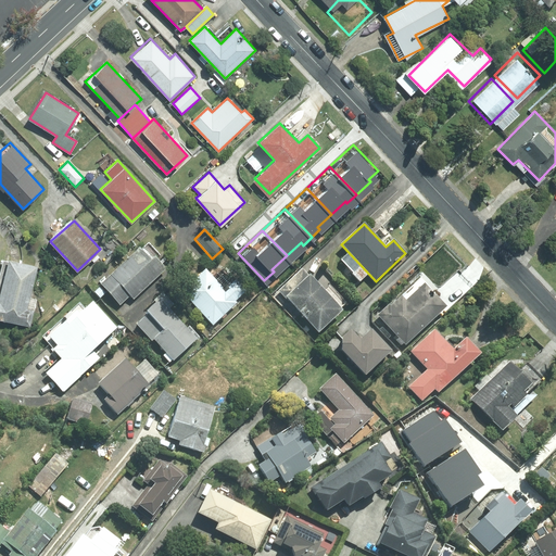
[(100,286),(119,306),(130,297),(134,300),(165,269),(154,257),(151,261),(139,249),(100,286)]
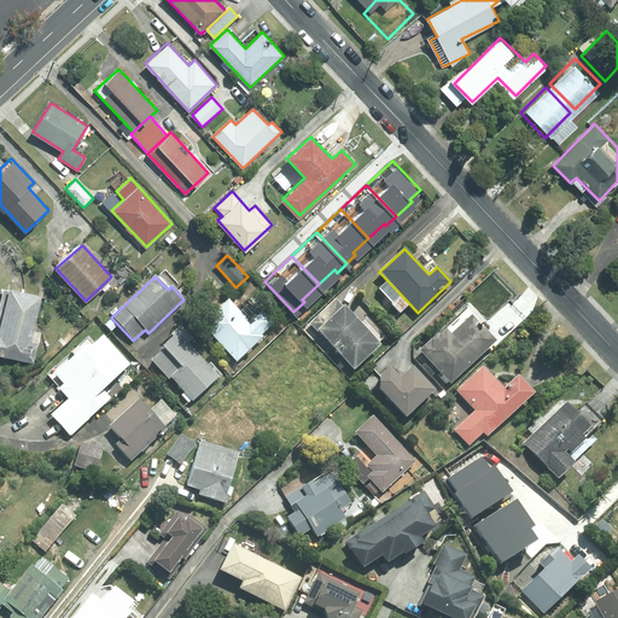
[(41,296),(4,287),(0,303),(0,353),(34,362),(41,332),(31,330),(41,296)]
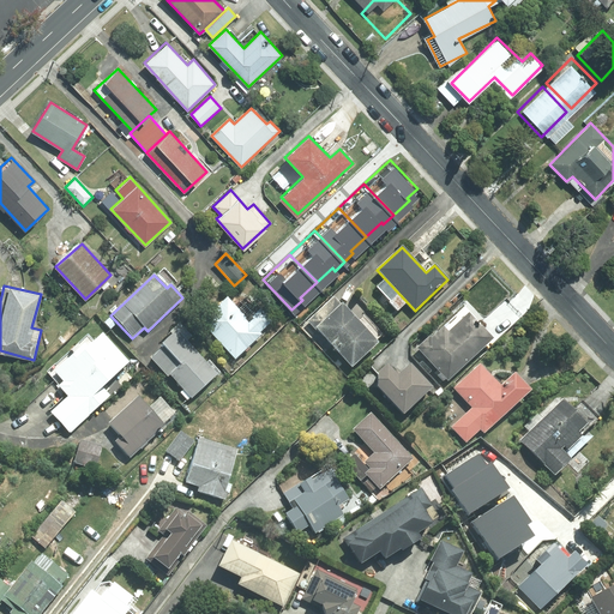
[(308,321),(351,367),(378,343),(335,298),(308,321)]
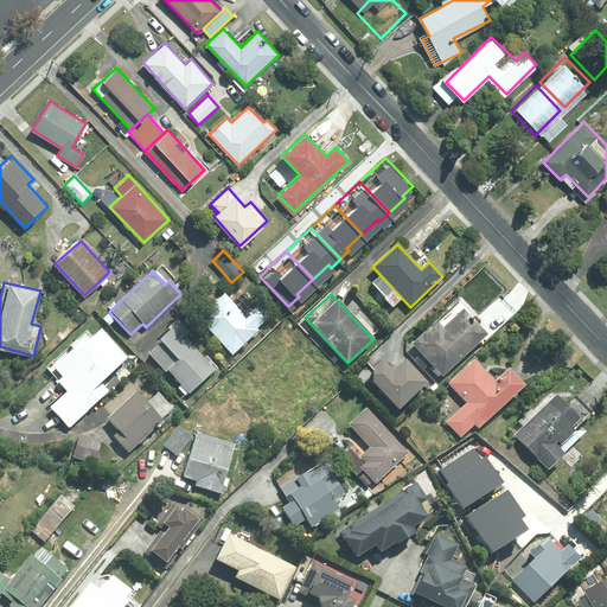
[(224,295),(198,319),(231,355),(269,320),(257,308),(246,319),(224,295)]
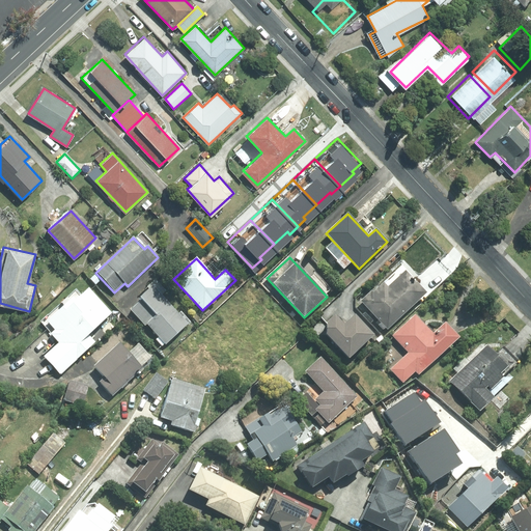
[(371,291),(360,302),(387,330),(425,294),(404,272),(387,288),(383,283),(372,292),(371,291)]
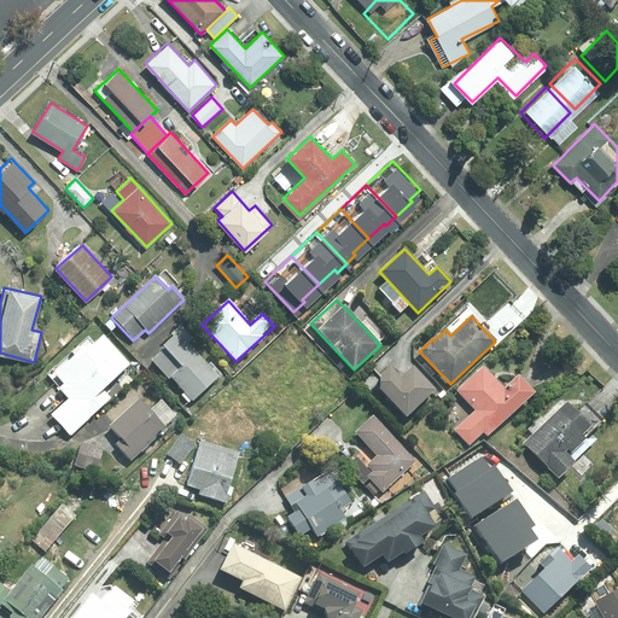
[(172,378),(192,400),(216,378),(176,334),(163,347),(165,349),(152,361),(169,379),(172,378)]
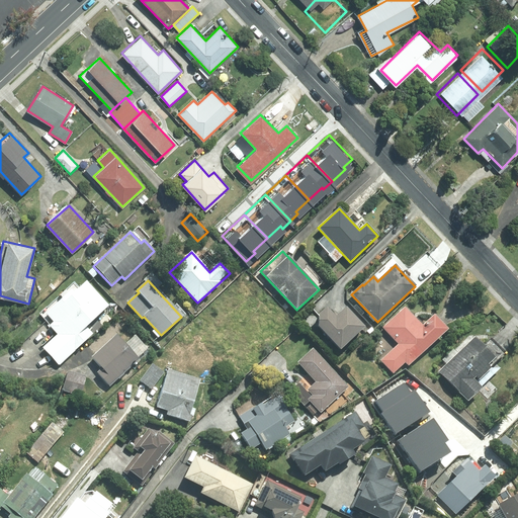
[(107,306),(86,282),(73,293),(71,291),(46,315),(53,323),(50,326),(58,336),(44,348),(59,365),(91,336),(84,327),(107,306)]
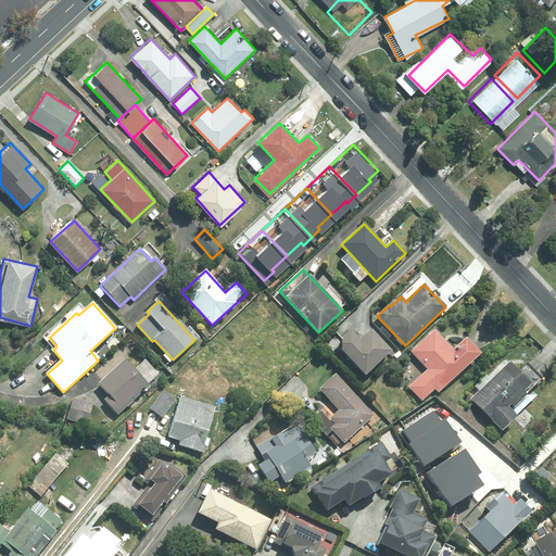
[(341,339),(341,351),(365,376),(391,352),(370,330),(359,341),(350,330),(341,339)]
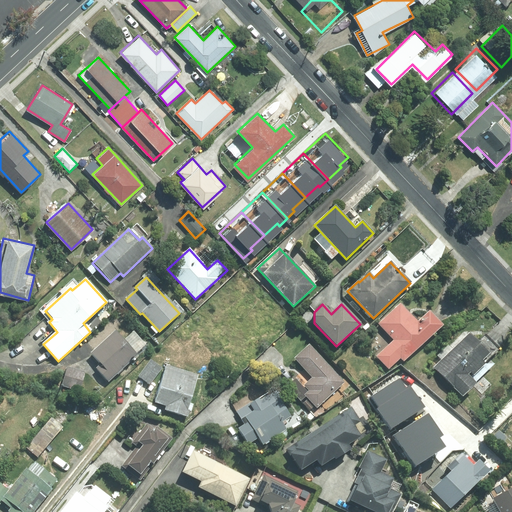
[(403,304),(380,325),(394,340),(378,355),(395,373),(447,325),(433,309),(420,321),(403,304)]
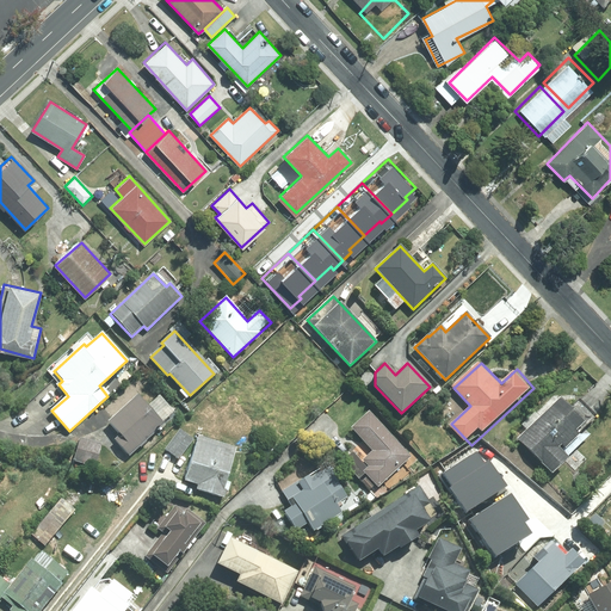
[(594,418),(563,393),(518,439),(554,475),(576,452),(569,445),(594,418)]
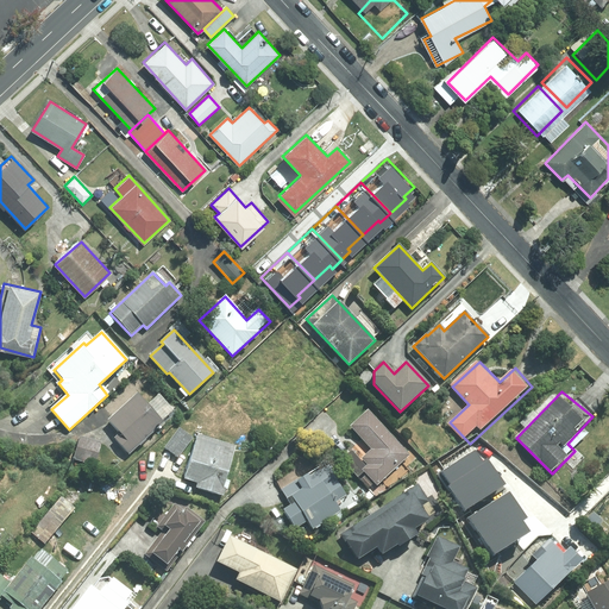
[(114,439),(130,454),(163,424),(137,395),(108,421),(120,433),(114,439)]
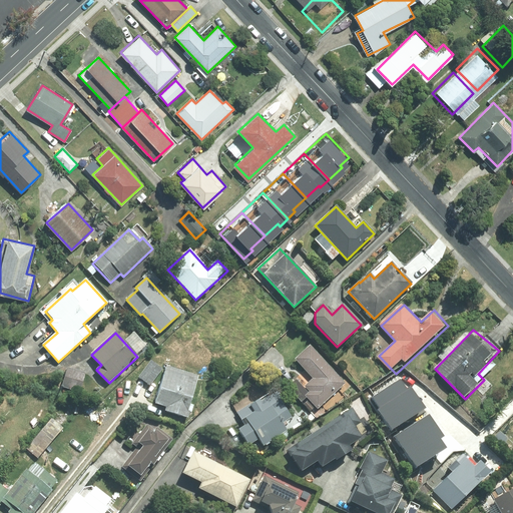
[(344,384),(310,347),(295,360),(313,379),(305,387),(310,393),(306,396),(307,398),(317,409),(344,384)]
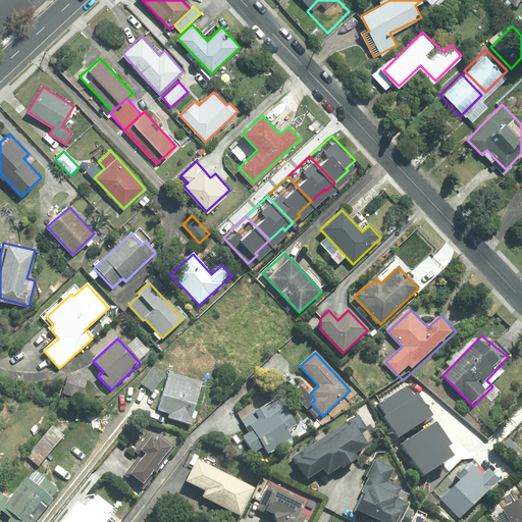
[(153,367),(141,384),(152,393),(164,375),(153,367)]
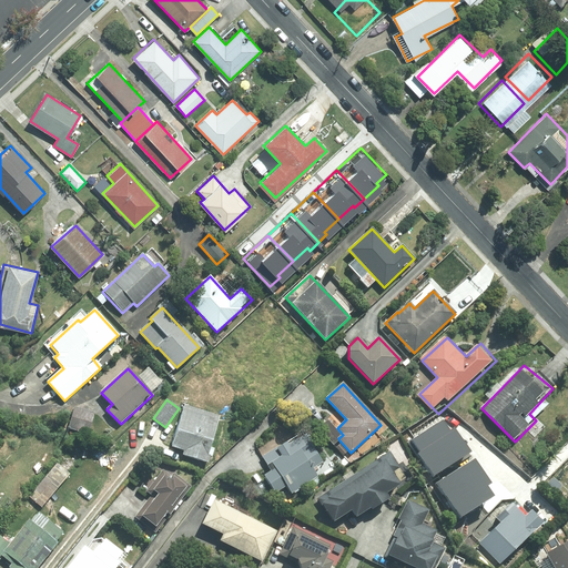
[(183,455),(208,463),(210,455),(209,455),(220,417),(184,406),(172,447),(184,450),(183,455)]
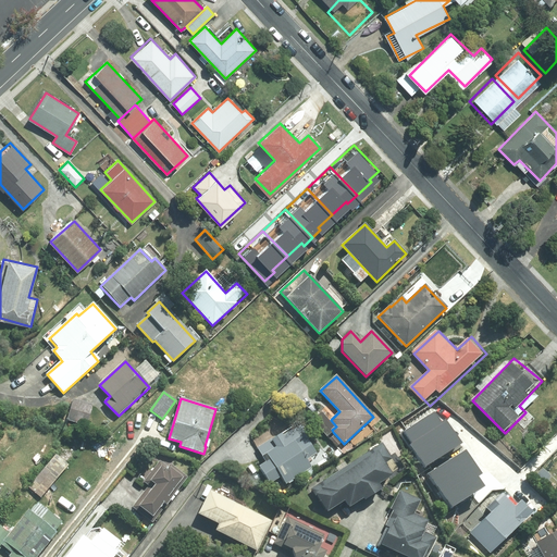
[(93,406),(73,400),(69,419),(87,424),(93,406)]
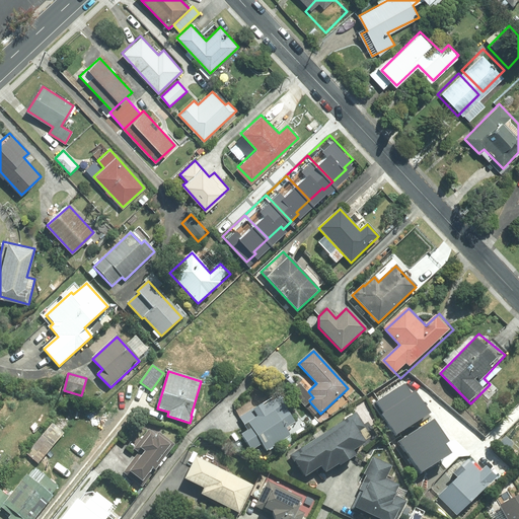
[(305,406),(310,402),(309,400),(313,397),(308,391),(301,383),(291,391),(305,406)]
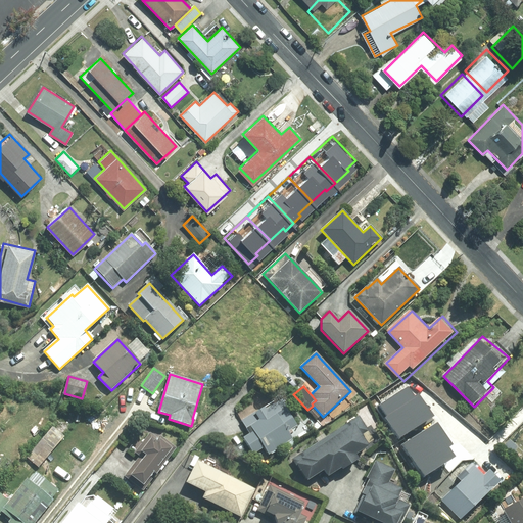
[(382,416),(395,436),(428,416),(414,394),(411,396),(405,386),(377,403),(384,415),(382,416)]
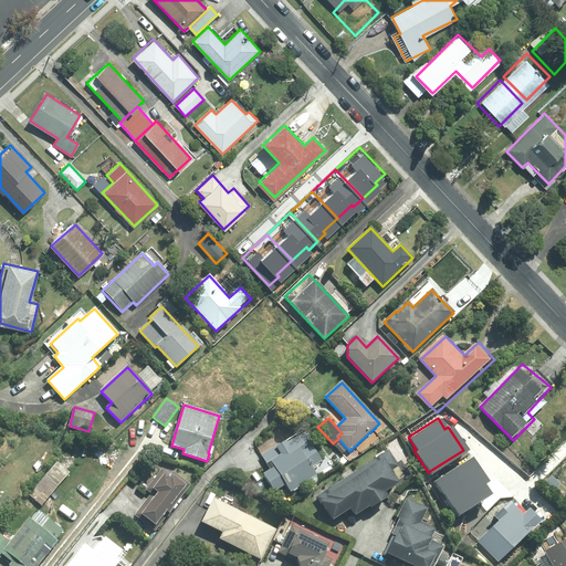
[(269,470),(263,474),(274,492),(285,485),(291,492),(316,475),(311,468),(321,461),(303,436),(287,446),(284,441),(260,457),(269,470)]
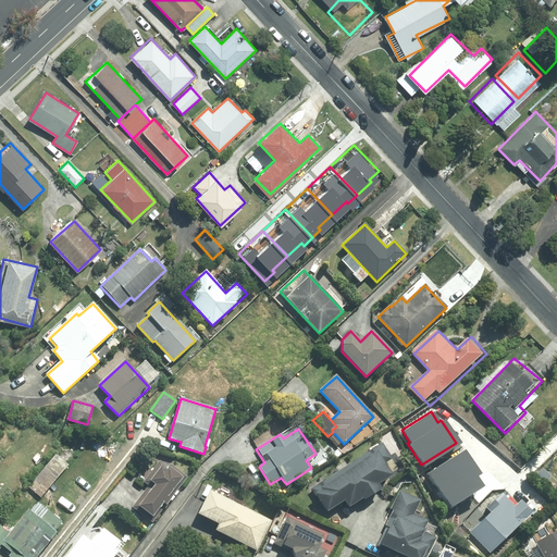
[(382,444),(312,490),(326,512),(344,502),(348,508),(362,498),(364,500),(381,490),(378,484),(392,475),(384,465),(392,459),(382,444)]
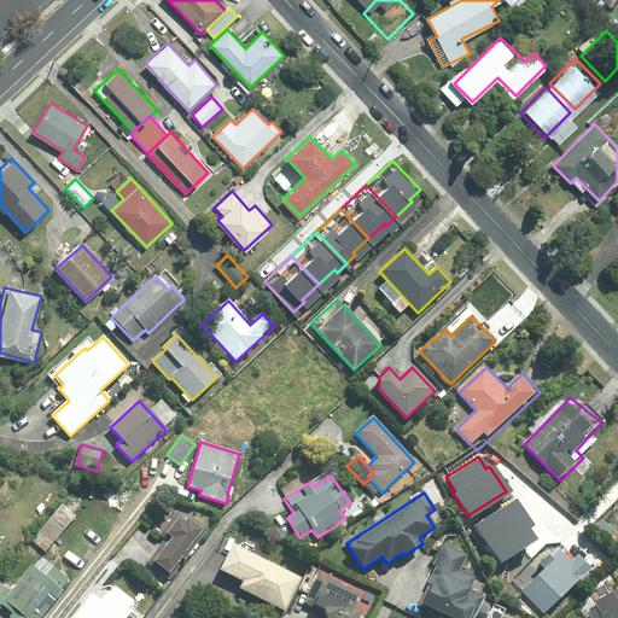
[(511,499),(473,523),(497,561),(535,537),(511,499)]
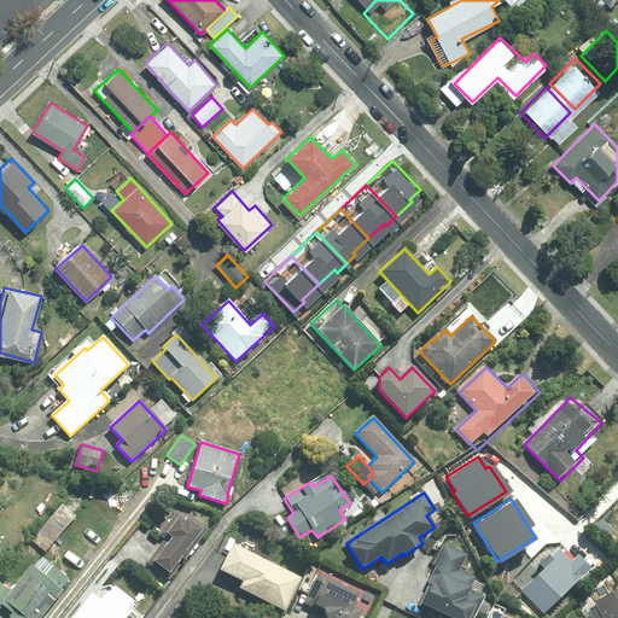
[(33,542),(45,553),(75,517),(62,506),(33,542)]
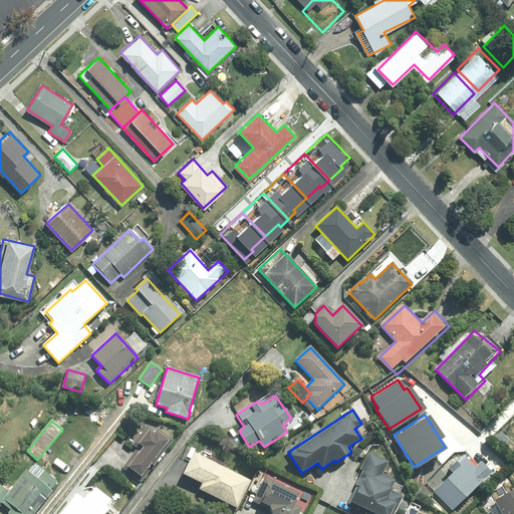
[(121,469),(141,483),(173,441),(158,430),(156,432),(147,426),(133,445),(138,449),(121,469)]
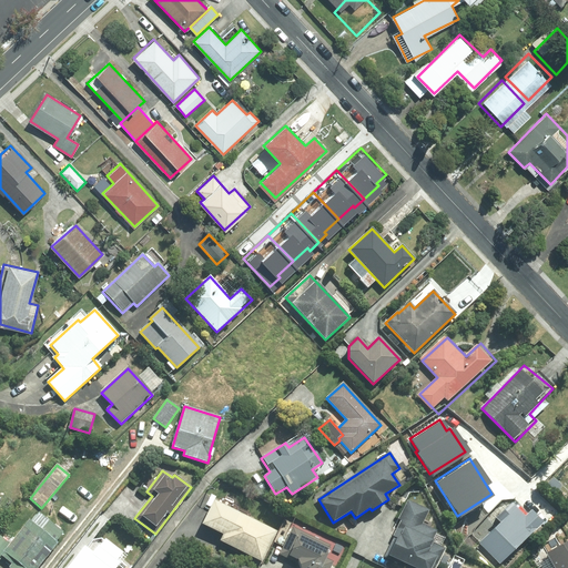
[(526,513),(513,498),(495,516),(499,520),(477,543),(496,563),(539,520),(529,509),(526,513)]
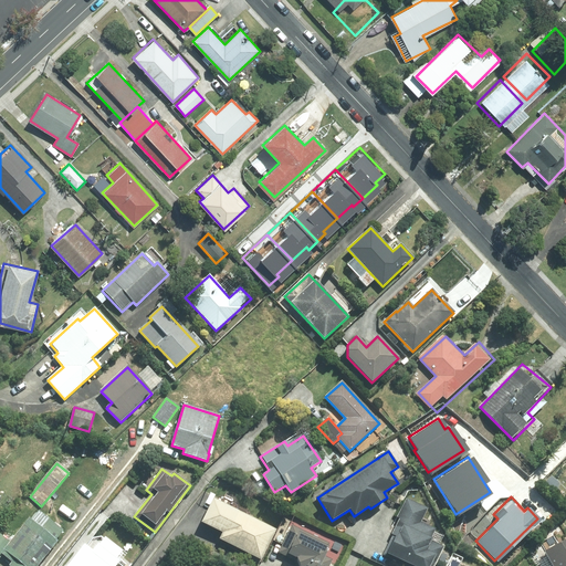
[(274,531),(212,501),(201,523),(222,533),(219,540),(260,559),(274,531)]
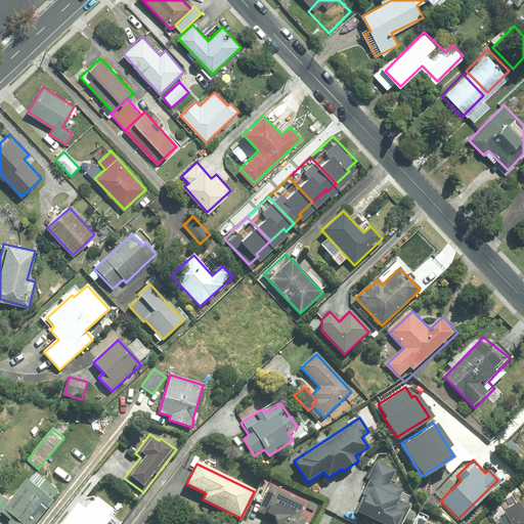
[(394,472),(376,464),(367,480),(369,480),(362,495),(365,496),(356,515),(376,523),(400,523),(409,508),(397,501),(401,491),(388,484),(394,472)]
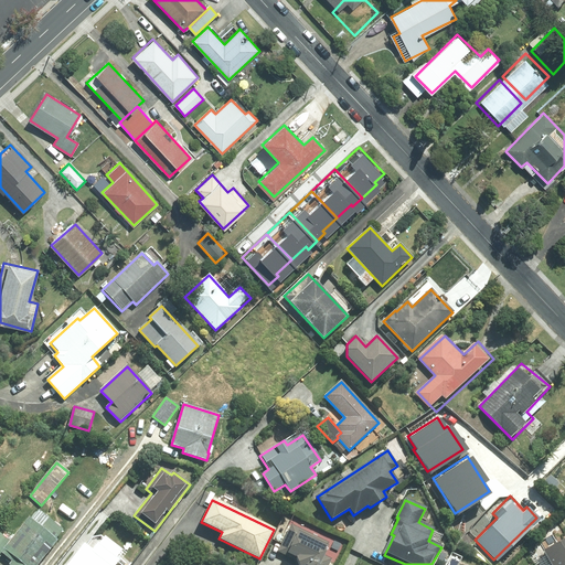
[(9,542),(1,534),(0,535),(0,554),(1,553),(11,561),(9,564),(38,564),(57,541),(55,539),(63,530),(38,510),(31,519),(29,518),(9,542)]
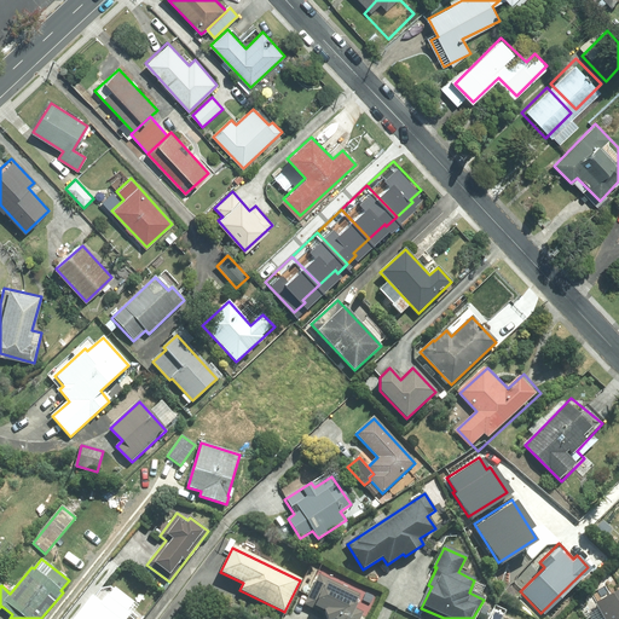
[(359,618),(362,613),(353,609),(360,595),(319,576),(306,603),(324,613),(325,618),(359,618)]
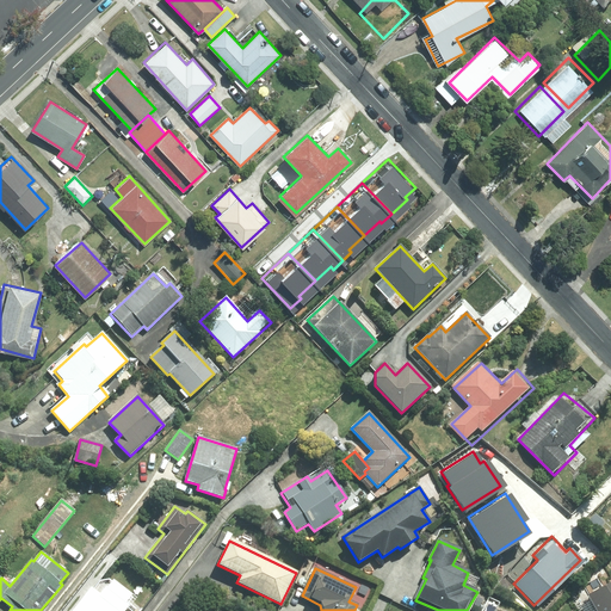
[(610,610),(610,584),(587,597),(594,610),(610,610)]
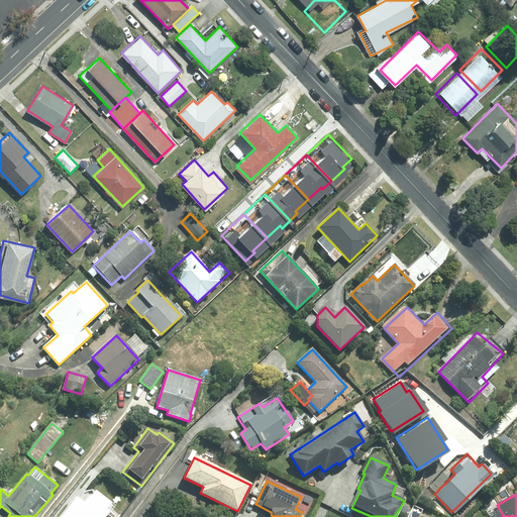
[(79,500),(77,498),(62,516),(105,516),(110,511),(89,495),(83,496),(79,500)]
